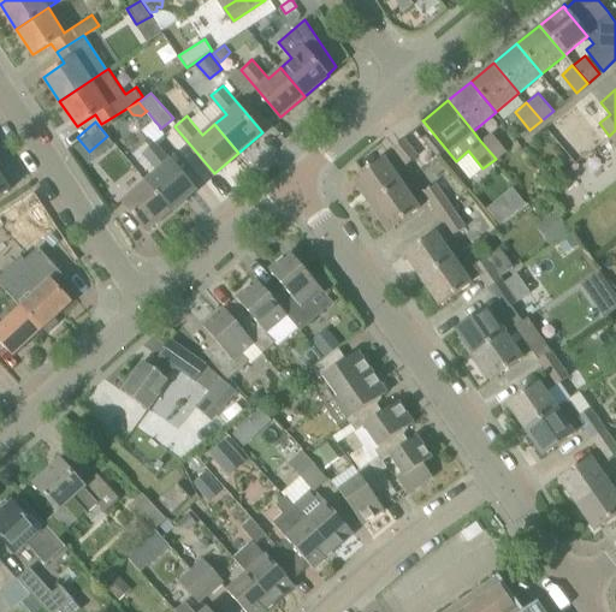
[(507,149),(492,131),(480,141),(496,159),(507,149)]
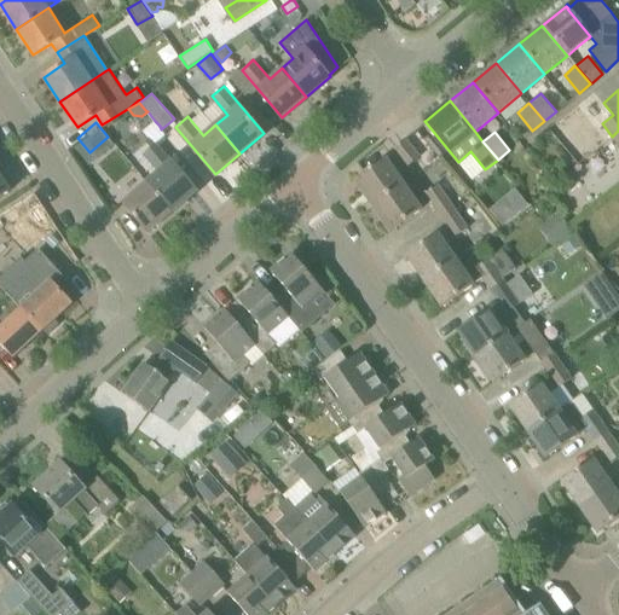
[(406,166),(421,156),(405,138),(393,148),(395,150),(354,179),(356,180),(371,203),(403,181),(392,167),(403,160),(406,166)]
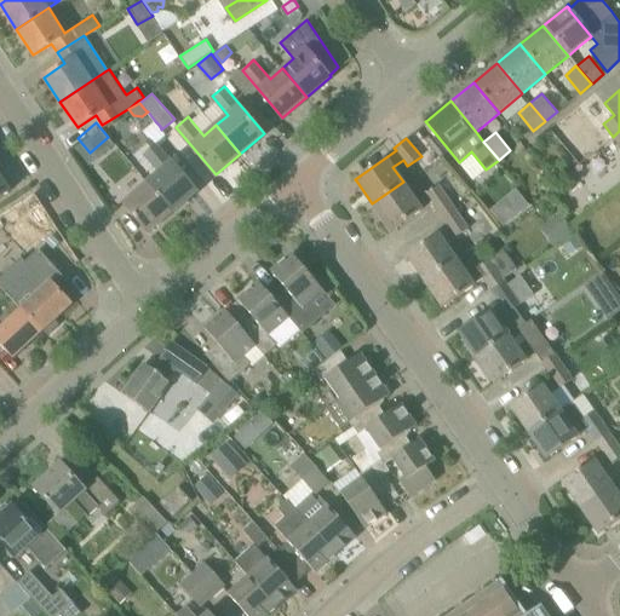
[(196,190),(159,147),(156,142),(144,151),(161,171),(148,182),(172,211),(196,190)]
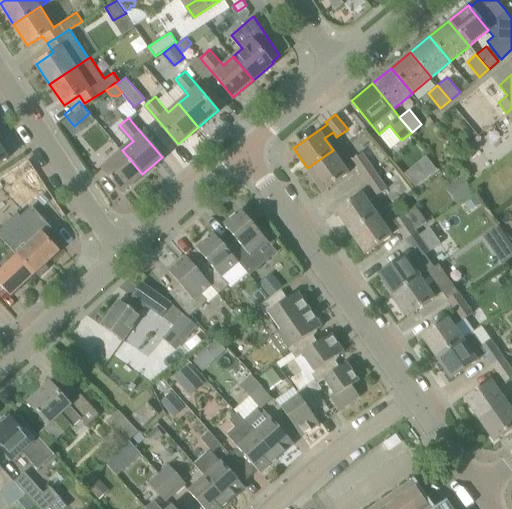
[(0,162),(8,157),(0,144),(0,162)]
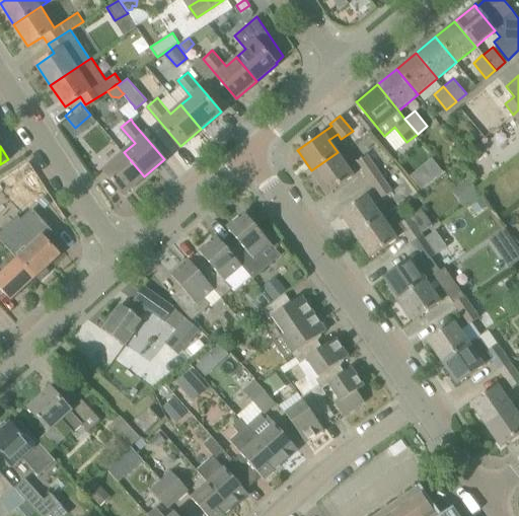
[(144,176),(124,152),(103,169),(124,194),(144,176)]
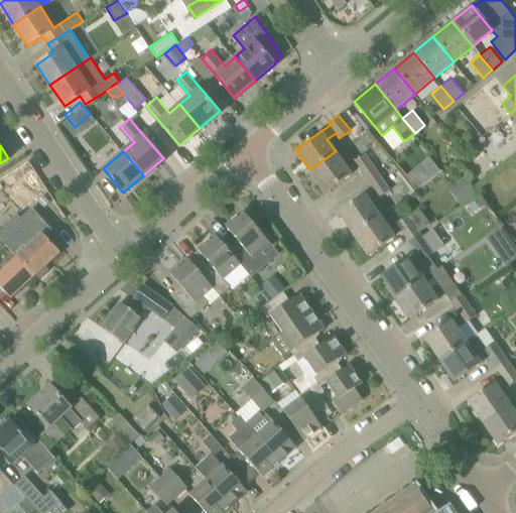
[(309,169),(325,193),(360,168),(367,178),(378,170),(365,152),(345,165),(336,151),(309,169)]
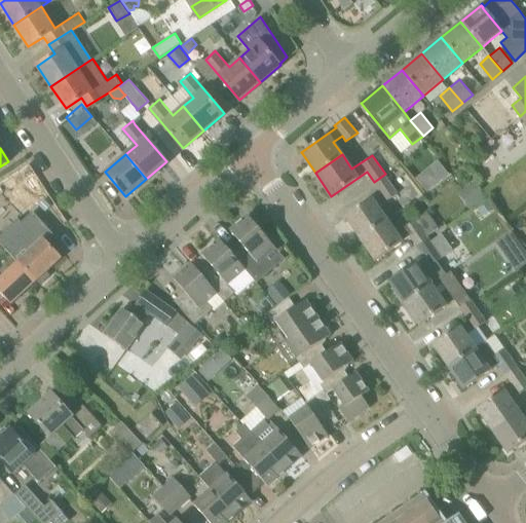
[(445,169),(439,160),(430,167),(437,176),(445,169)]
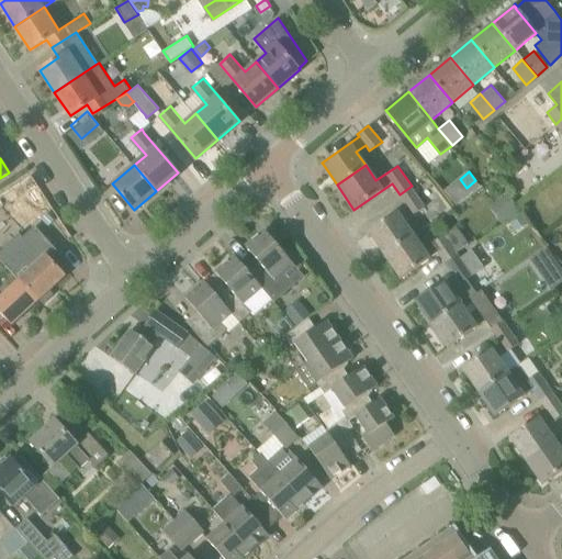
[(412,186),(400,194),(407,205),(398,212),(369,231),(370,233),(385,254),(414,234),(404,220),(425,205),(412,186)]
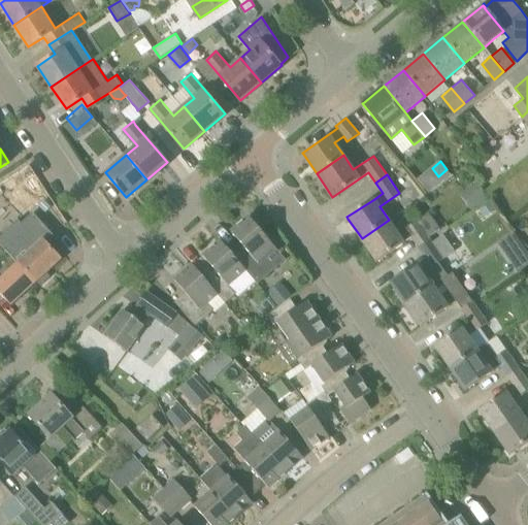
[(480,181),(468,188),(477,202),(489,195),(480,181)]
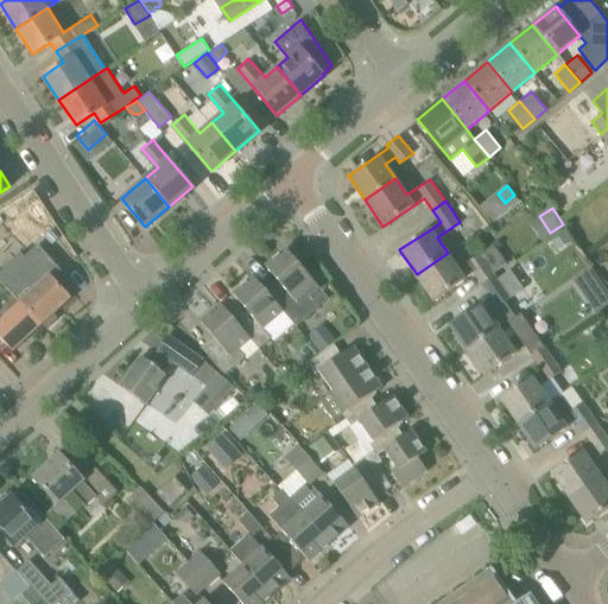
[(557,248),(571,240),(565,230),(551,240),(557,248)]
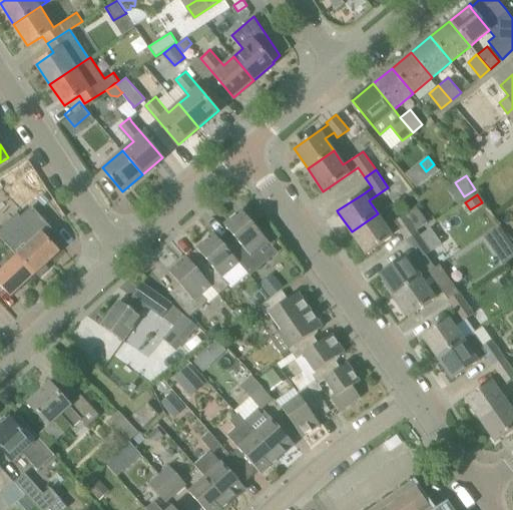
[(387,226),(378,213),(352,231),(366,253),(401,230),(407,239),(418,231),(416,228),(427,222),(416,206),(387,226)]
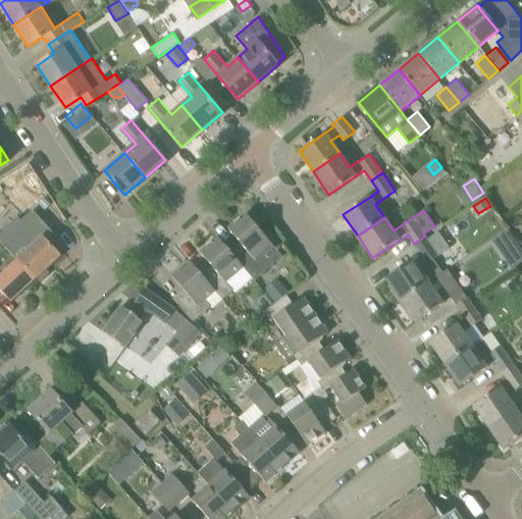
[(239,240),(228,249),(243,266),(254,279),(273,263),(262,251),(272,243),(246,212),(228,227),(239,240)]
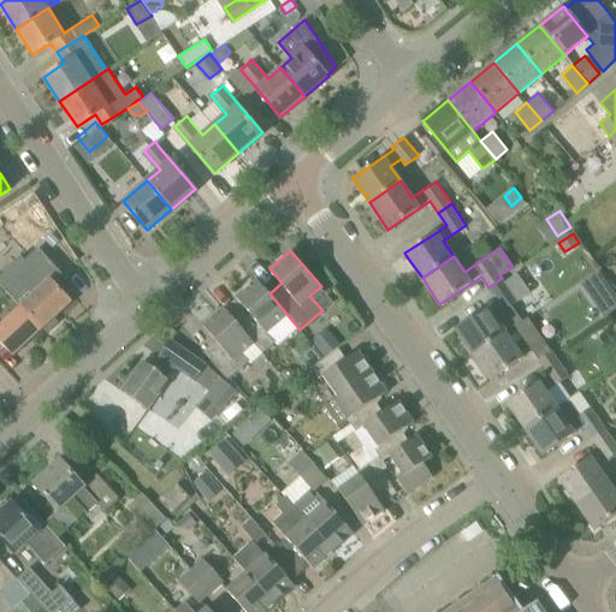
[(457,330),(474,354),(505,331),(522,319),(511,303),(531,291),(517,272),(504,281),(502,278),(489,287),(497,299),(489,306),(456,328),(457,330)]
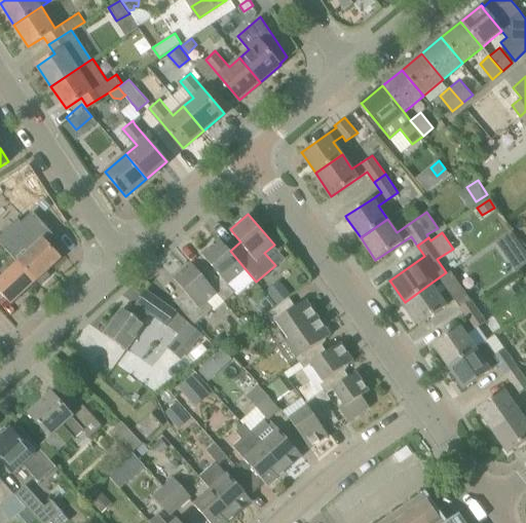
[(61,257),(43,238),(20,260),(37,279),(41,284),(50,274),(46,270),(61,257)]
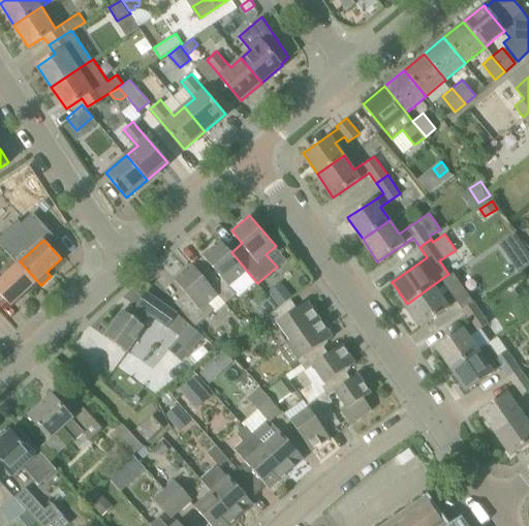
[(206,257),(194,267),(218,294),(225,303),(235,295),(237,294),(229,284),(246,270),(231,252),(220,240),(204,255),(206,257)]
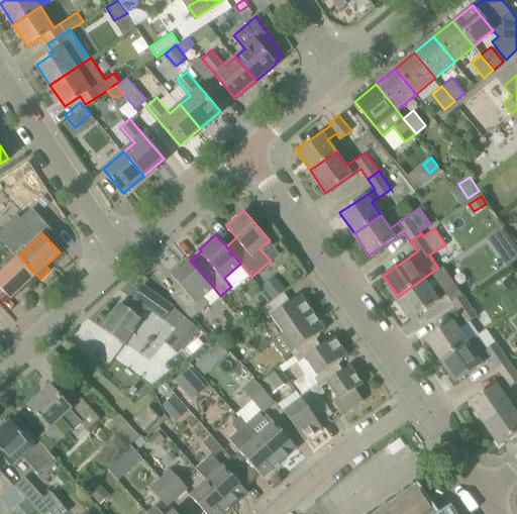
[(507,265),(516,258),(516,244),(514,241),(498,252),(507,265)]
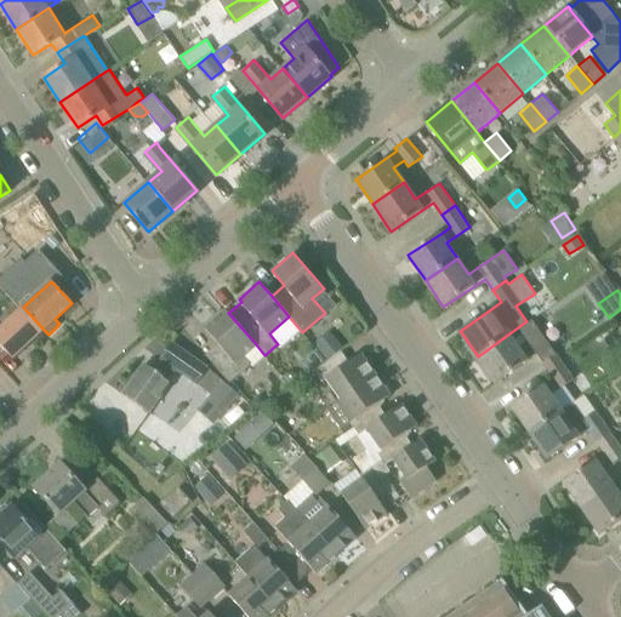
[(44,330),(23,307),(0,327),(0,342),(13,356),(44,330)]
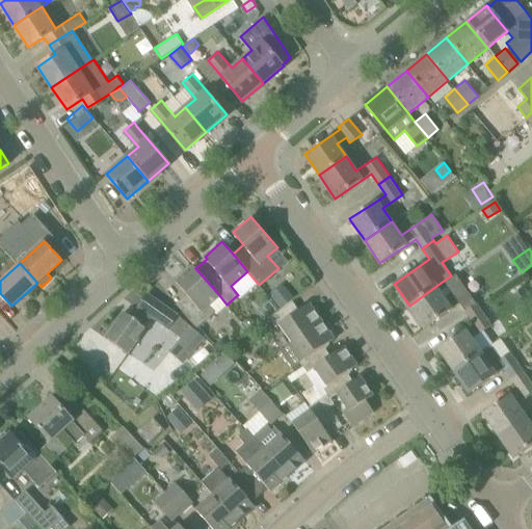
[(197,327),(215,312),(210,305),(219,295),(195,268),(193,266),(176,281),(187,293),(176,302),(197,327)]
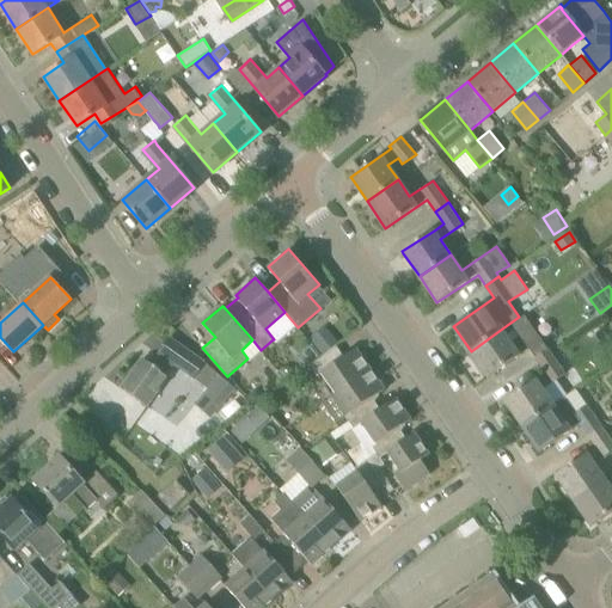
[(325,324),(308,337),(322,352),(338,339),(325,324)]
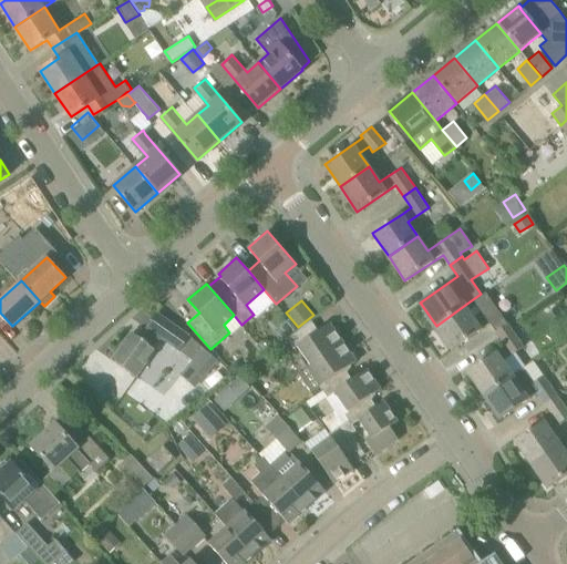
[(451,348),(452,349),(488,322),(497,335),(511,325),(496,305),(475,319),(465,305),(436,326),(451,347),(451,348)]
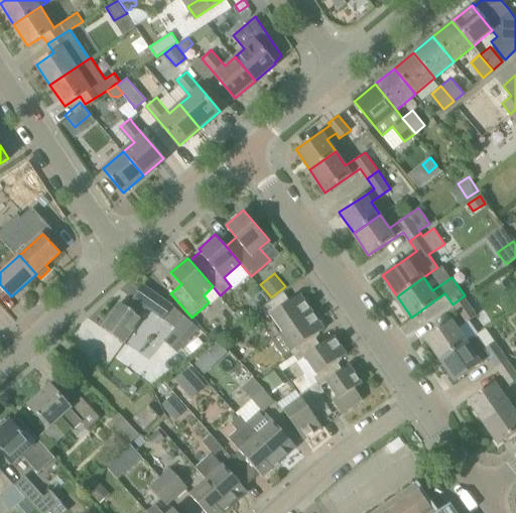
[(102,324),(101,325),(126,343),(143,316),(140,315),(147,306),(163,317),(173,305),(143,283),(133,296),(135,297),(128,306),(120,301),(103,325),(102,324)]
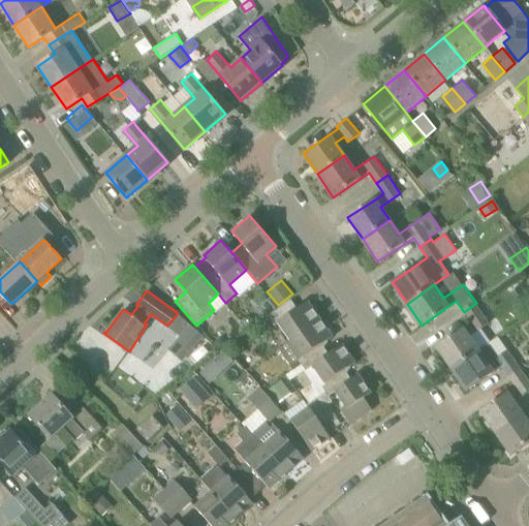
[(278,320),(290,339),(319,318),(308,301),(298,308),(290,298),(279,306),(268,313),(275,323),(278,320)]
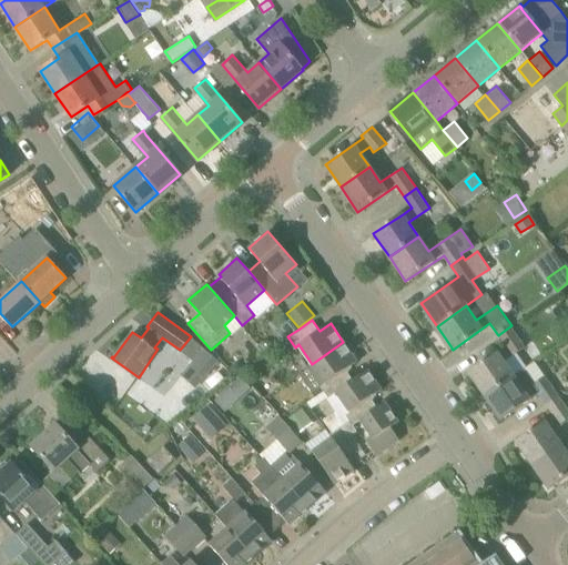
[(498,351),(467,372),(469,373),(485,395),(515,375),(504,360),(525,345),(511,325),(498,335),(506,345),(498,351)]
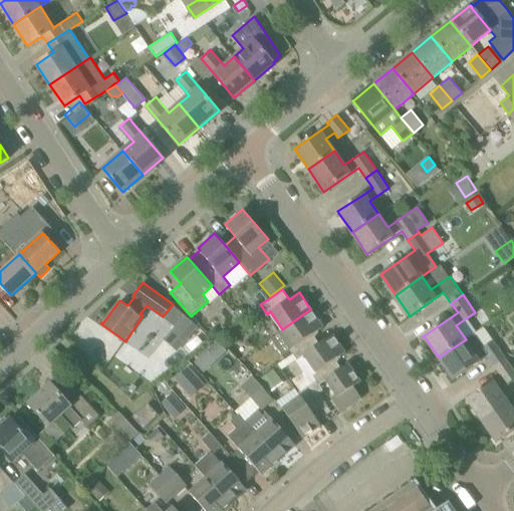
[(248,311),(244,307),(239,307),(235,311),(240,318),(248,311)]
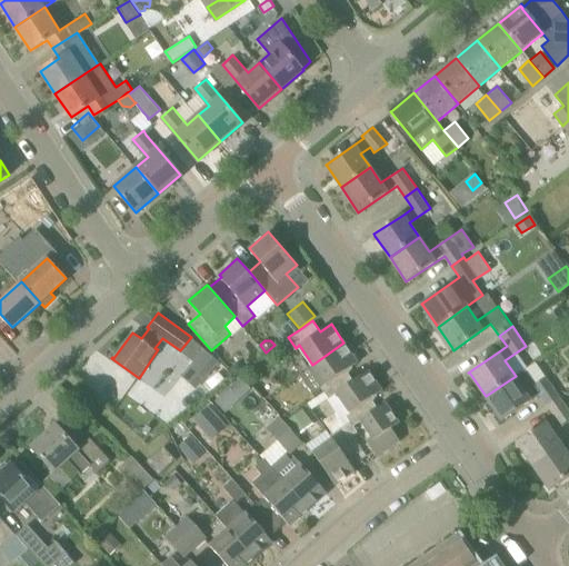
[(357,361),(343,343),(312,365),(326,384),(346,369),(357,361)]
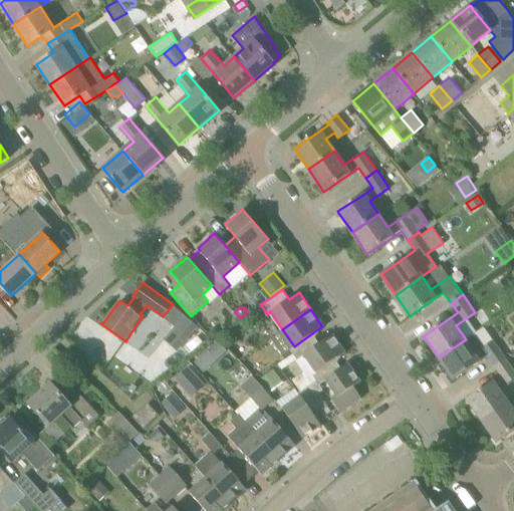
[(184,313),(175,325),(163,338),(178,350),(198,325),(184,313)]
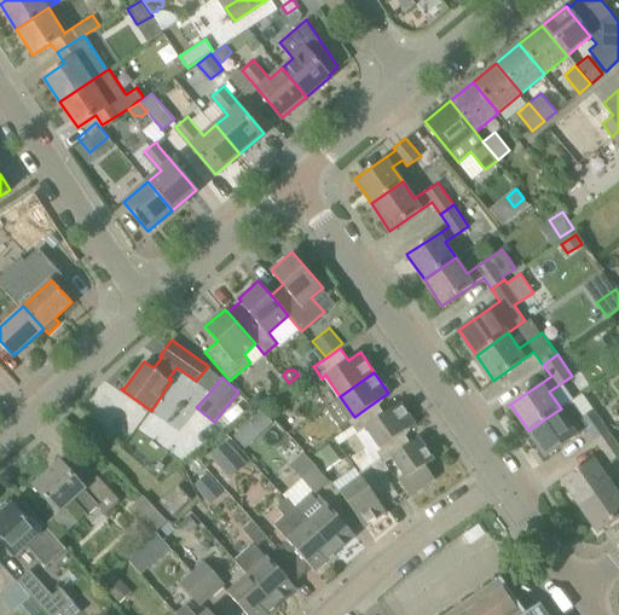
[(254,395),(249,399),(255,407),(264,400),(260,396),(254,395)]
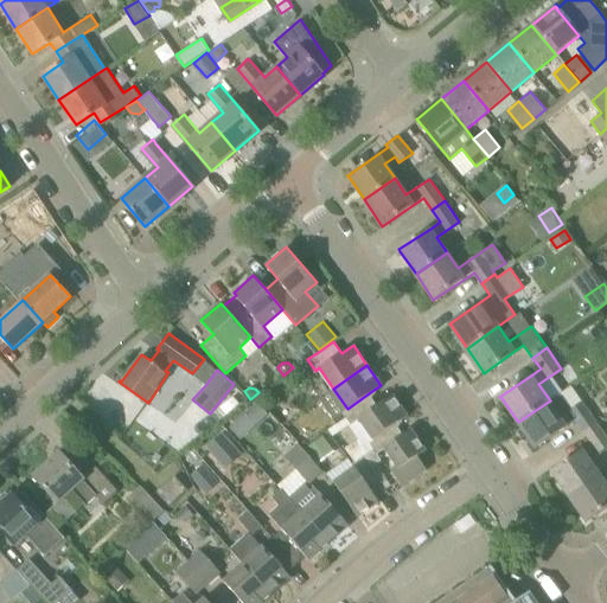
[(347,409),(343,412),(346,416),(351,423),(360,417),(375,438),(396,423),(403,418),(407,415),(407,414),(397,402),(393,395),(377,405),(369,393),(347,409)]
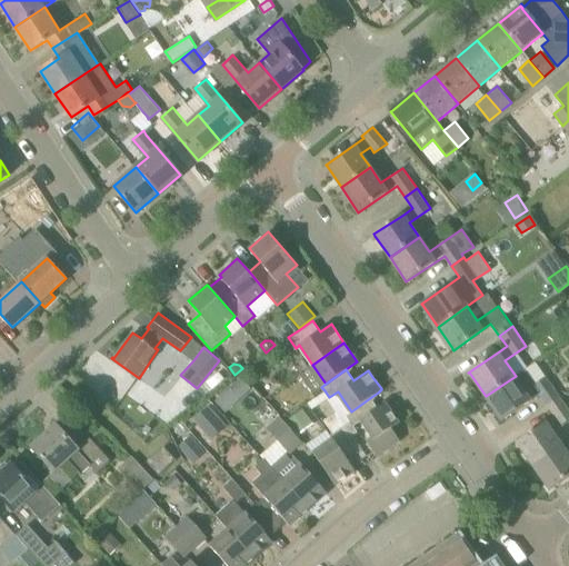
[(546,405),(560,396),(546,376),(535,384),(525,369),(516,376),(486,396),(500,418),(501,419),(538,394),(546,405)]
